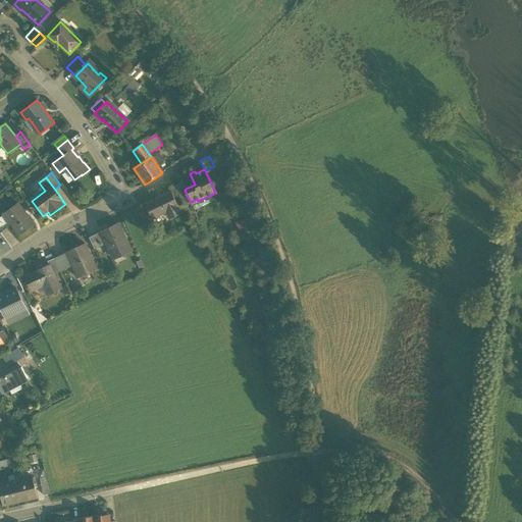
[(181,183),(174,186),(179,196),(181,200),(188,197),(185,190),(186,189),(181,183)]
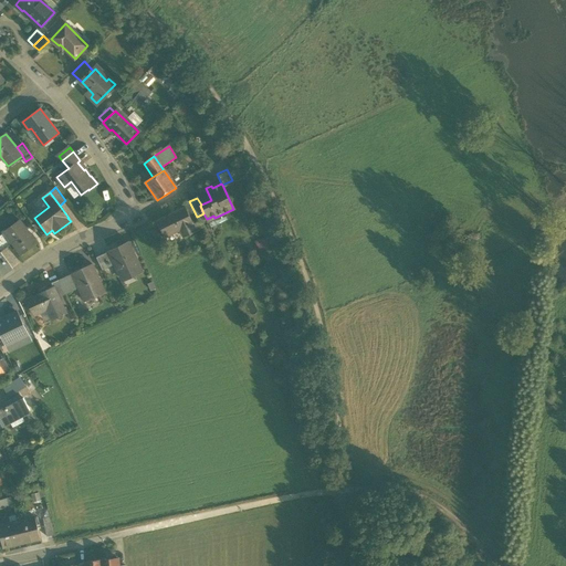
[(189,216),(195,212),(189,201),(188,199),(181,202),(184,208),(185,207),(189,216)]
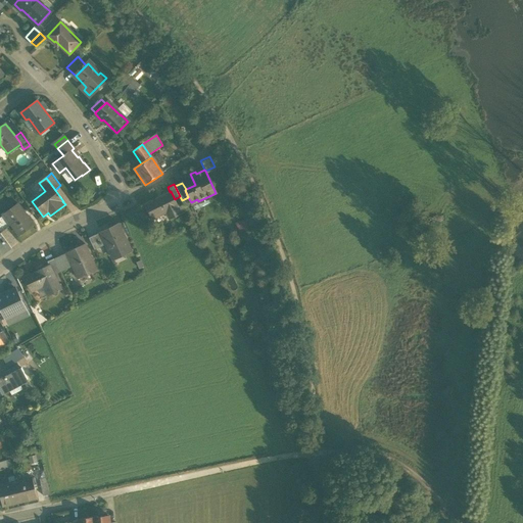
[(145,204),(152,219),(165,212),(169,219),(181,212),(175,199),(171,191),(170,192),(145,204)]
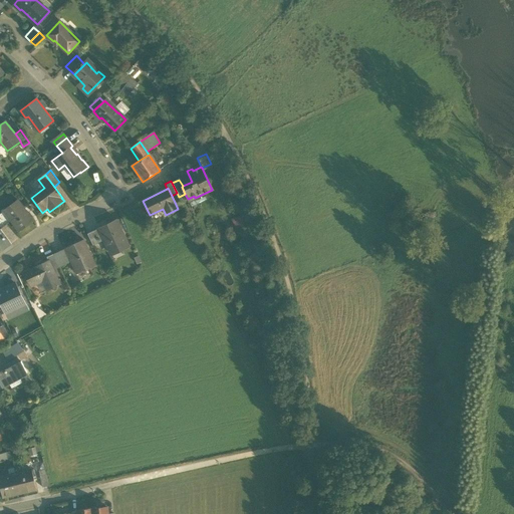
[(11,222),(18,231),(33,220),(18,200),(3,211),(11,222)]
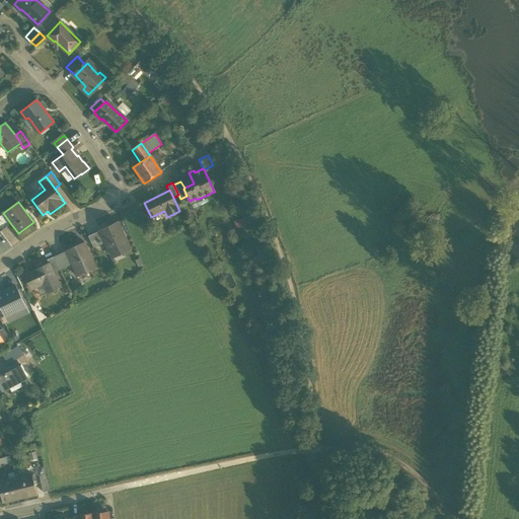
[(3,213),(1,215),(9,225),(11,224),(3,213)]
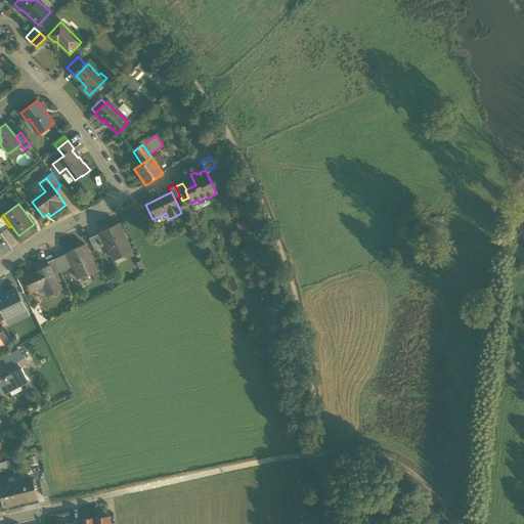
[(0,233),(9,227),(1,217),(0,217),(0,233)]
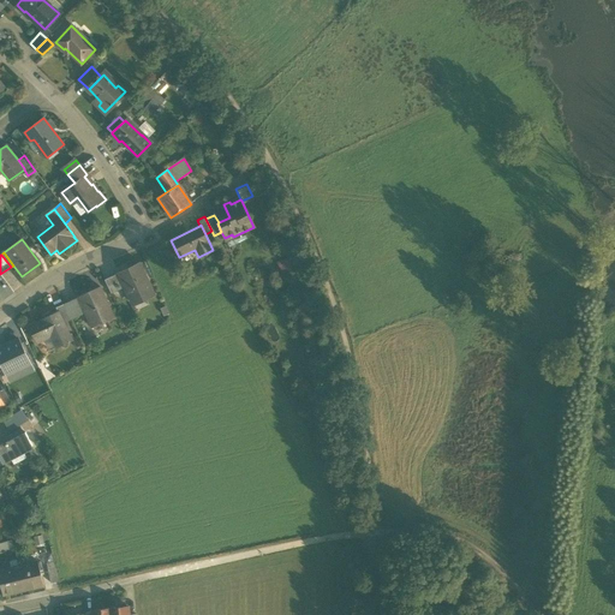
[(124,287),(132,304),(144,298),(145,299),(155,296),(139,263),(118,273),(124,287)]
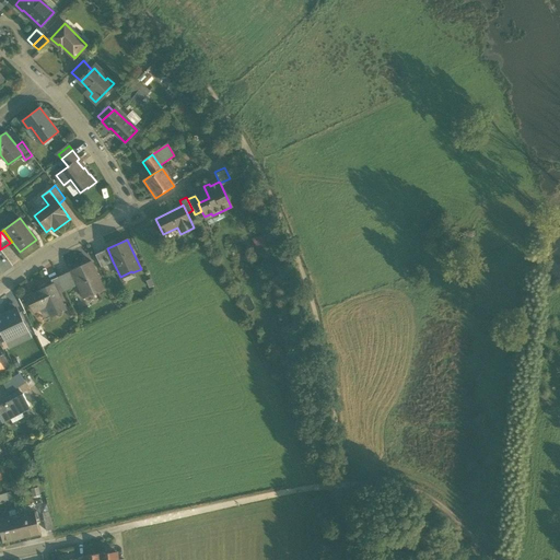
[(95,255),(101,267),(113,261),(107,248),(95,255)]
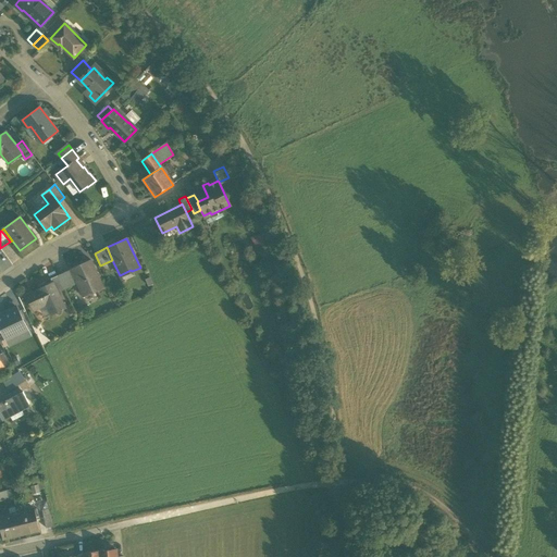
[(76,282),(83,296),(102,287),(90,260),(71,269),(76,282)]
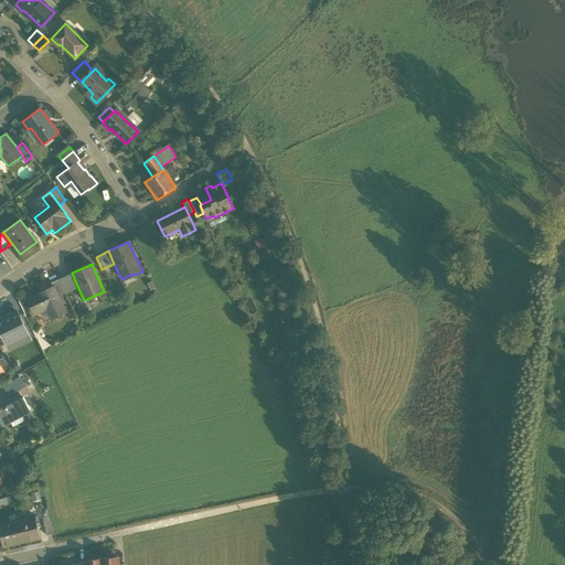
[(72,273),(57,279),(64,291),(77,286),(72,273)]
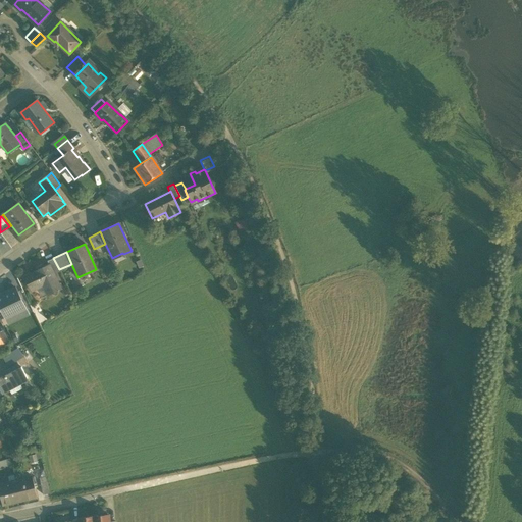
[(53,272),(59,269),(53,258),(47,261),(49,265),(50,265),(53,272)]
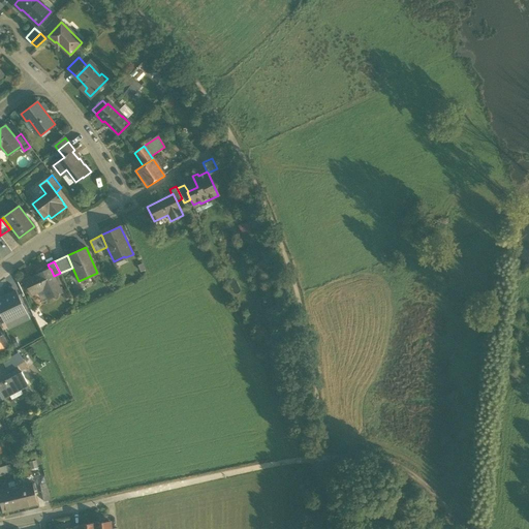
[(45,288),(50,298),(61,292),(54,276),(51,269),(50,269),(24,281),(31,294),(42,289),(45,288)]
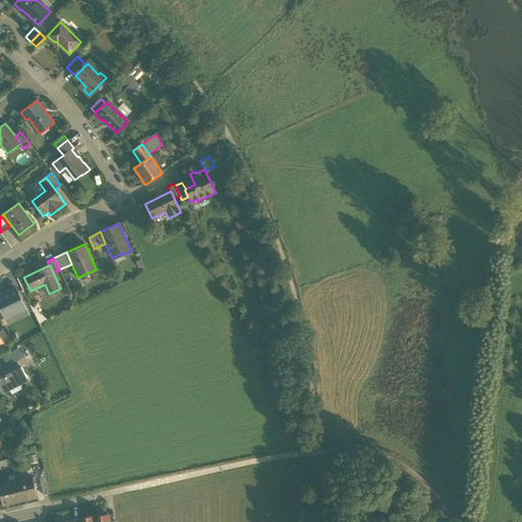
[(15,288),(0,295),(0,306),(3,313),(4,316),(24,306),(15,288)]
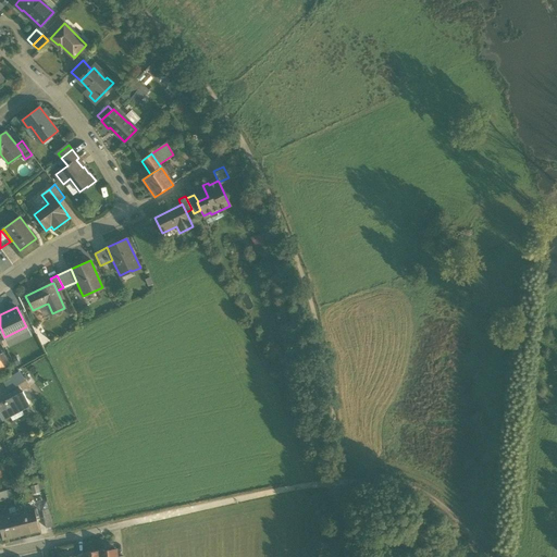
[(28,332),(26,326),(4,337),(7,342),(28,332)]
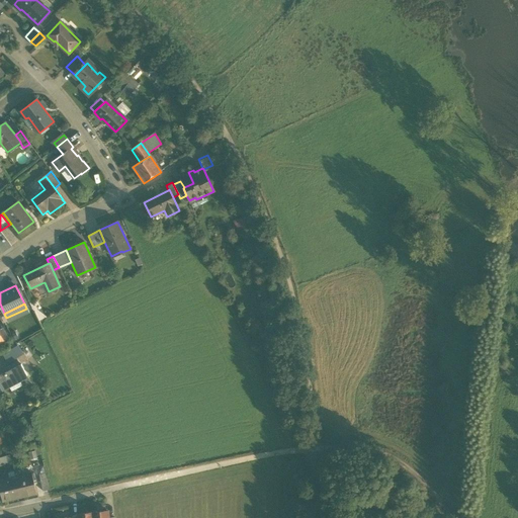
[(3,354),(8,363),(21,356),(15,347),(3,354)]
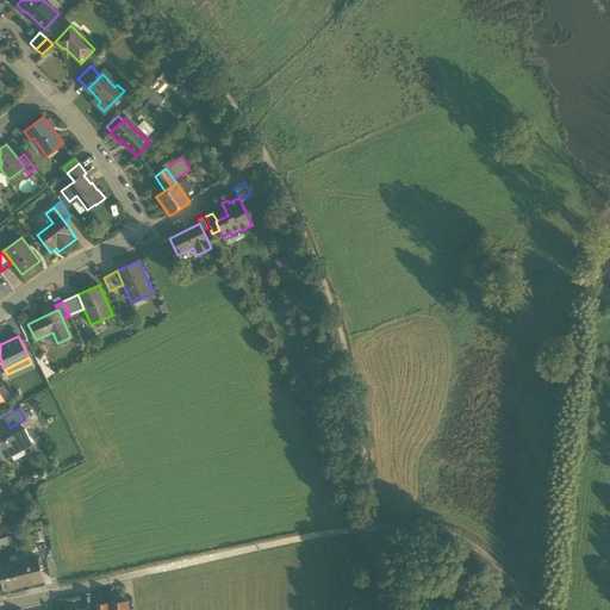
[(0,442),(0,455),(1,458),(31,442),(25,429),(0,442)]
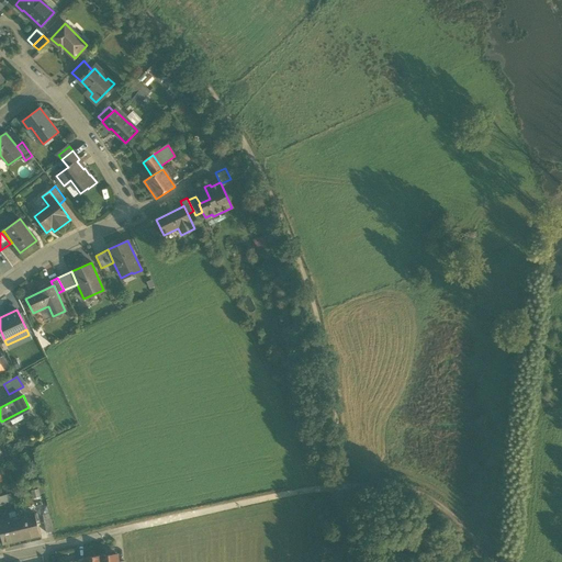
[(34,514),(17,518),(22,539),(40,536),(34,514)]
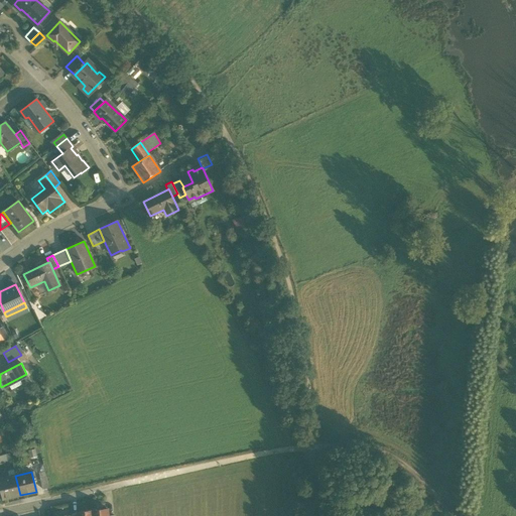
[(0,489),(2,500),(20,495),(15,476),(0,479),(0,489)]
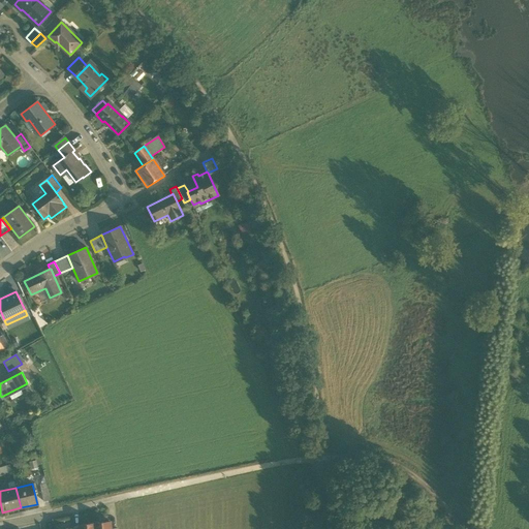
[(40,490),(43,501),(51,500),(48,488),(40,490)]
